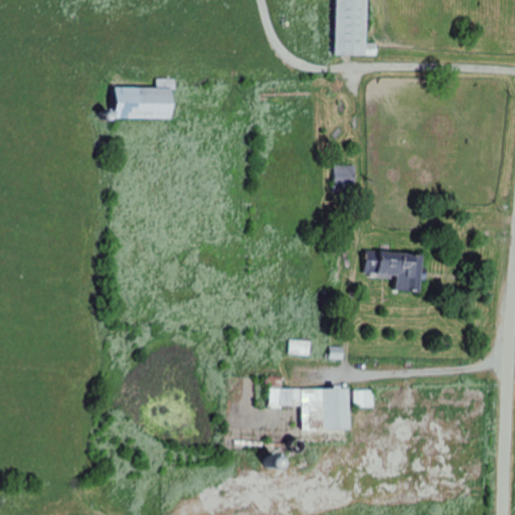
[(368,44),(368,0),(336,0),(335,56),(376,57),(376,45),(368,44)]
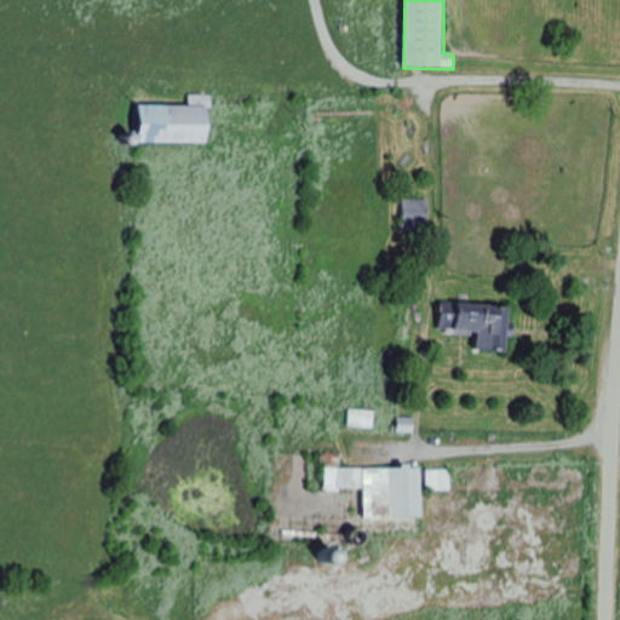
[(210,96),(188,96),(188,108),(139,107),(139,144),(210,145),(210,96)]
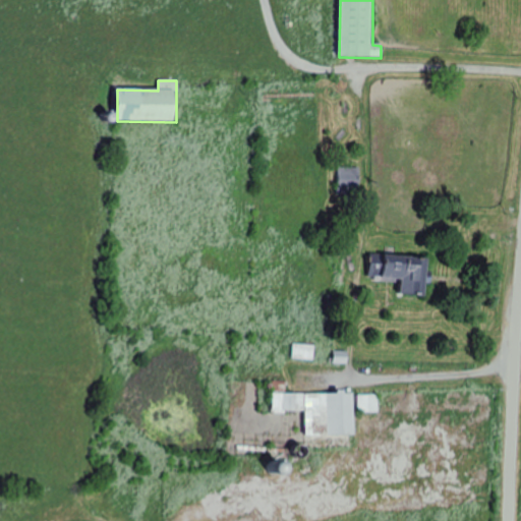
[(359,167),(337,167),(337,193),(359,193),(359,167)]
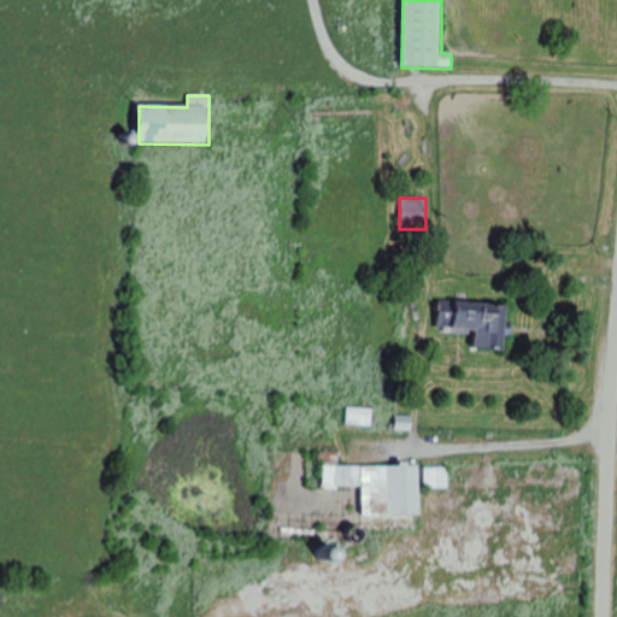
[(476,351),(505,352),(507,307),(439,304),(436,333),(476,335),(476,351)]
